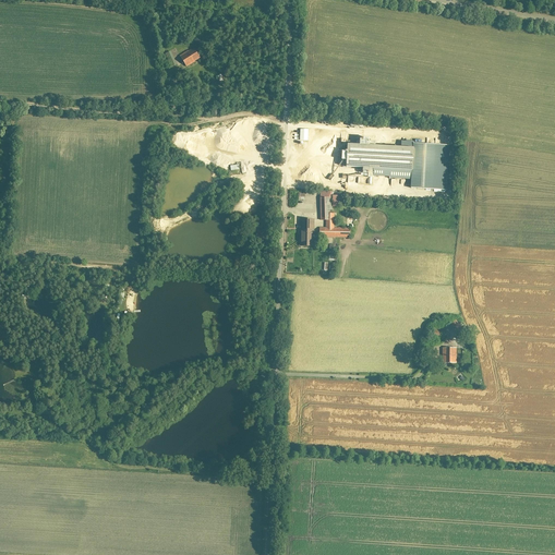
[(190,46),(177,53),(183,64),(196,57),(190,46)]
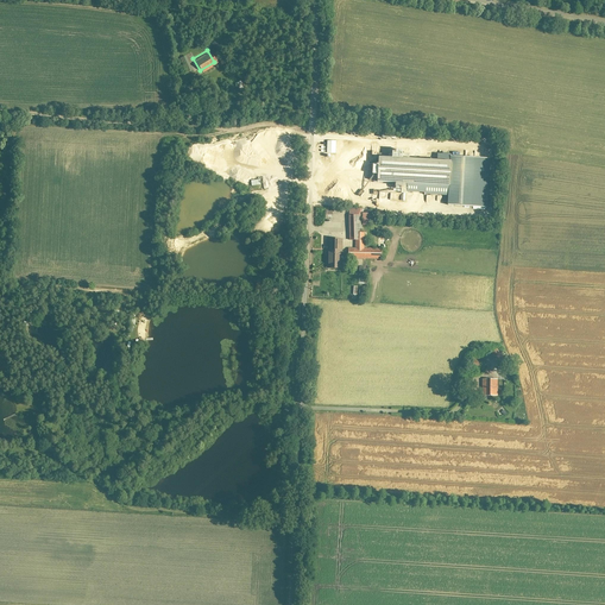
[(323,139),(323,152),(333,152),(333,138),(323,139)]
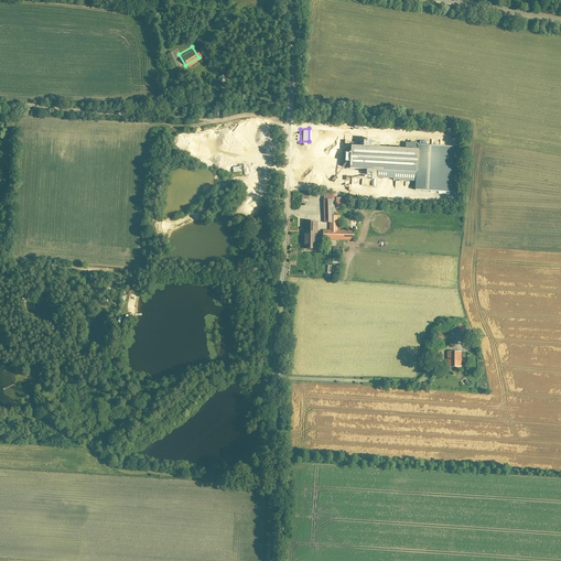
[(362,137),(362,144),(348,144),(347,165),(375,166),(375,177),(411,179),(411,187),(450,190),(452,144),(413,142),(413,148),(371,146),(371,138),(362,137)]
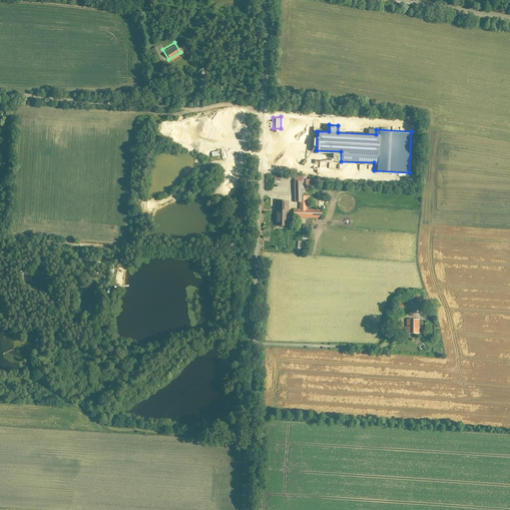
[(297,200),(297,206),(293,206),(293,216),(319,217),(319,207),(305,207),(305,194),(300,194),(301,180),(291,179),(291,200),(297,200)]
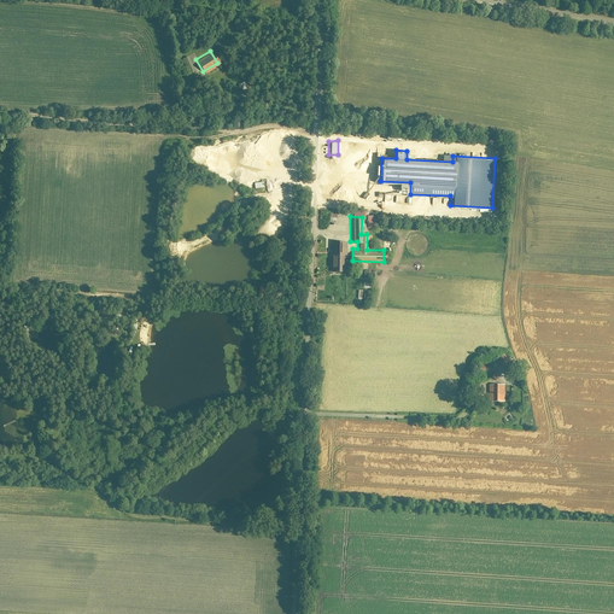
[(328,241),(328,270),(343,270),(343,240),(328,241)]
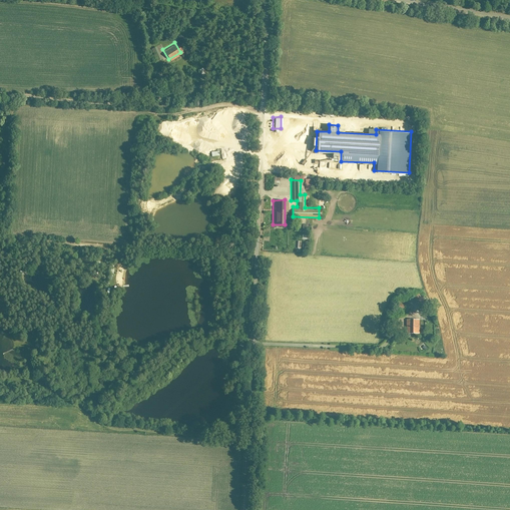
[(411,295),(418,305),(426,301),(419,290),(411,295)]
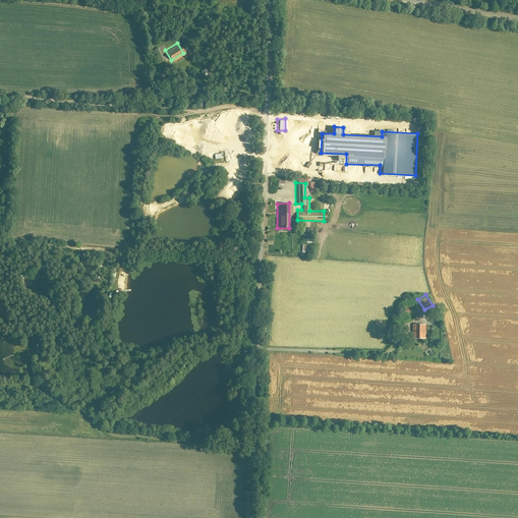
[(401,304),(401,312),(414,313),(414,305),(401,304)]
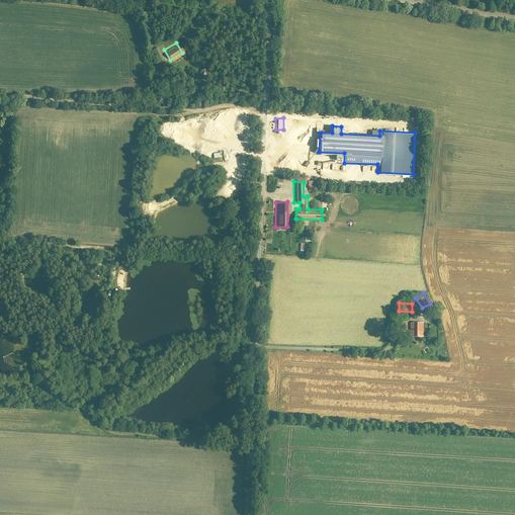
[(410,321),(409,336),(423,337),(424,322),(410,321)]
